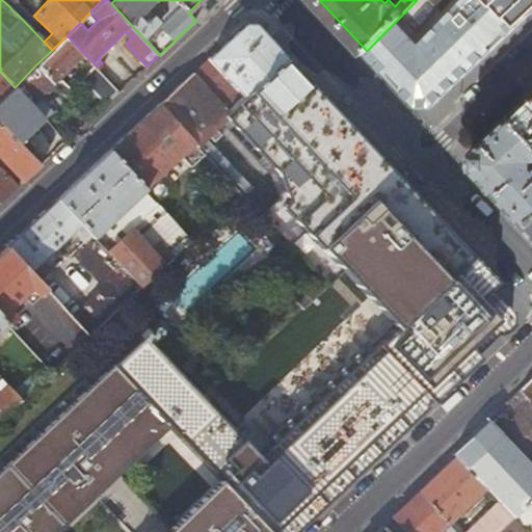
[(523,22),(501,0),(417,0),(367,51),(419,106),(434,105),(523,22)]
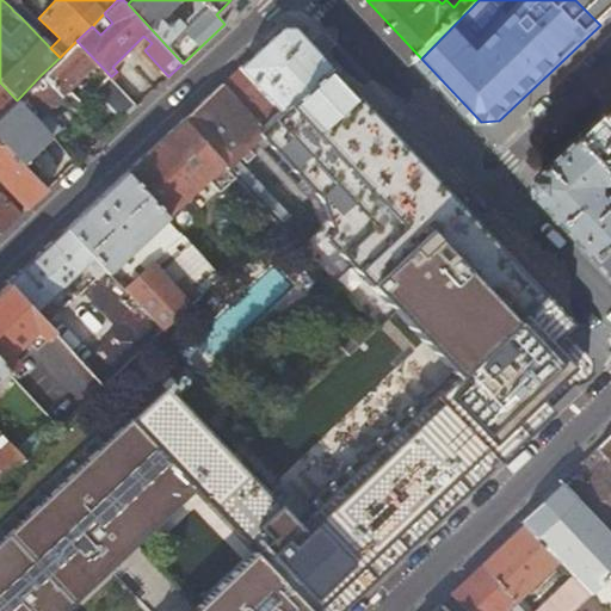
[(610,0),(575,0),(600,25),(610,14),(610,0)]
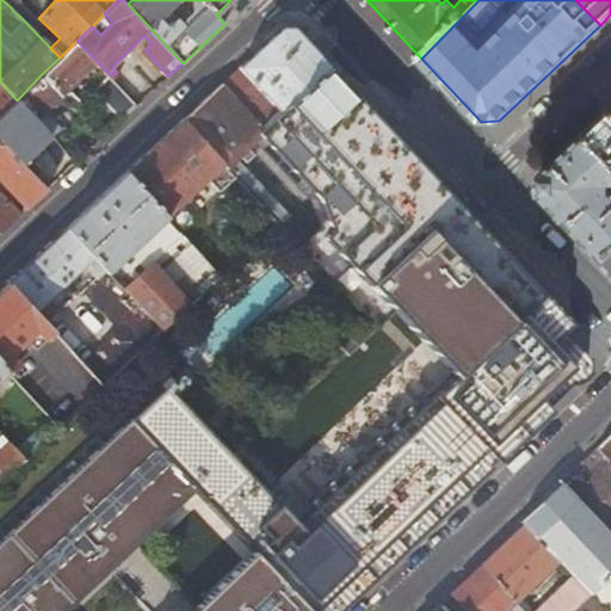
[(19,5),(13,11),(19,16),(24,11),(19,5)]
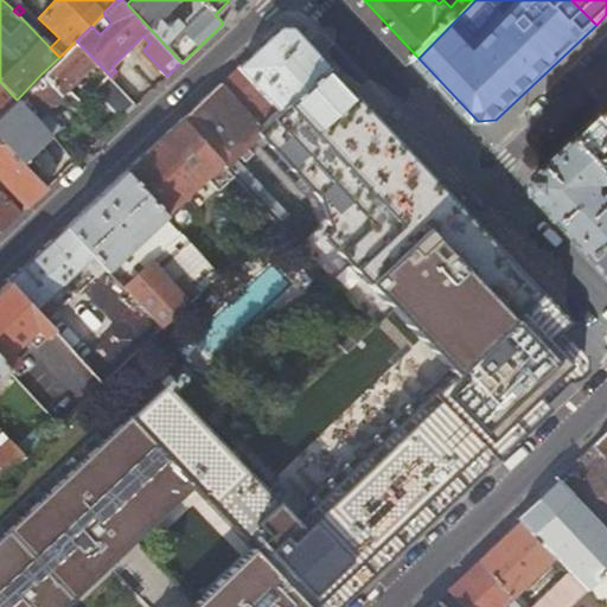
[(279,27),(238,65),(264,95),(279,110),(326,64),(292,27),(279,27)]
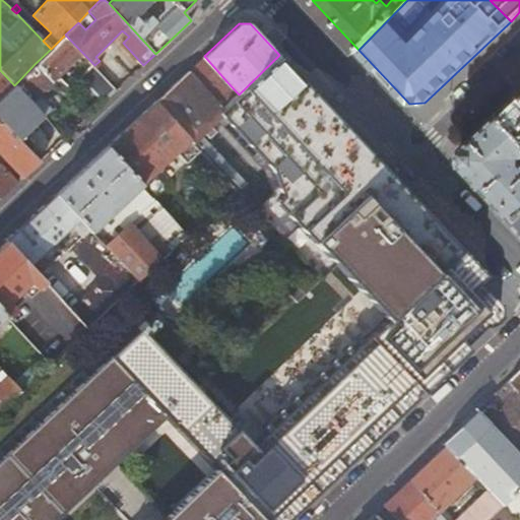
[(63,94),(81,77),(93,64),(65,35),(51,49),(35,64),(52,82),(63,94)]
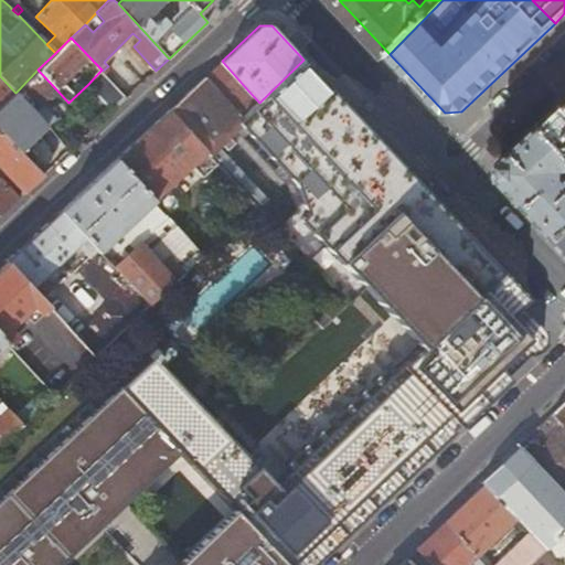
[(242,118),(238,121),(301,185),(311,215),(305,221),(396,315),(473,241),(304,60),(259,103),(242,118)]
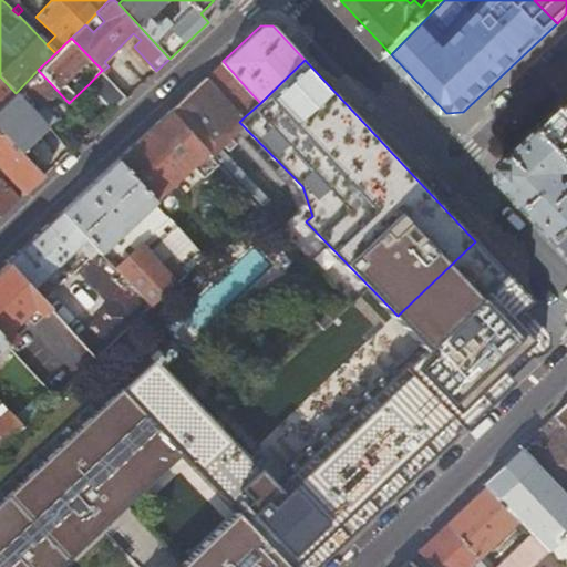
[(41,104),(57,90),(38,70),(19,90),(33,109),(48,125),(54,120),(41,104)]
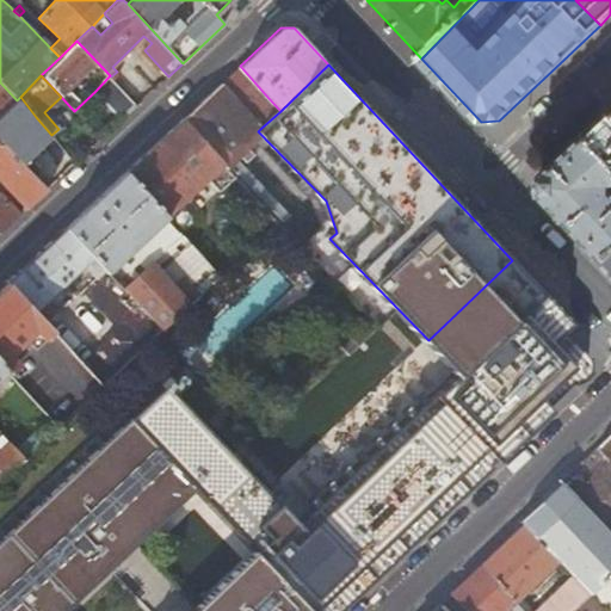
[(137,105),(111,76),(110,75),(96,91),(122,119),(137,105)]
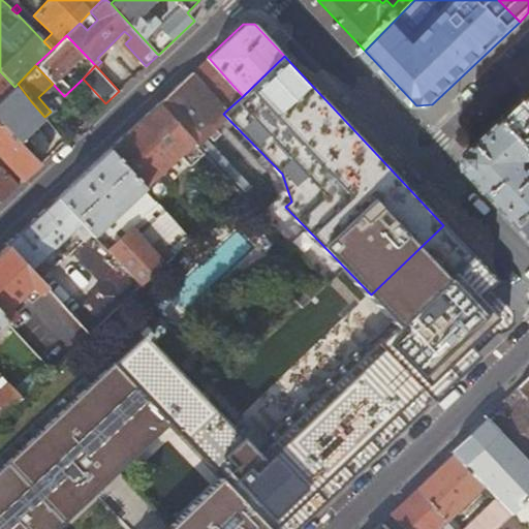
[(0,71),(0,101),(14,87),(0,71)]
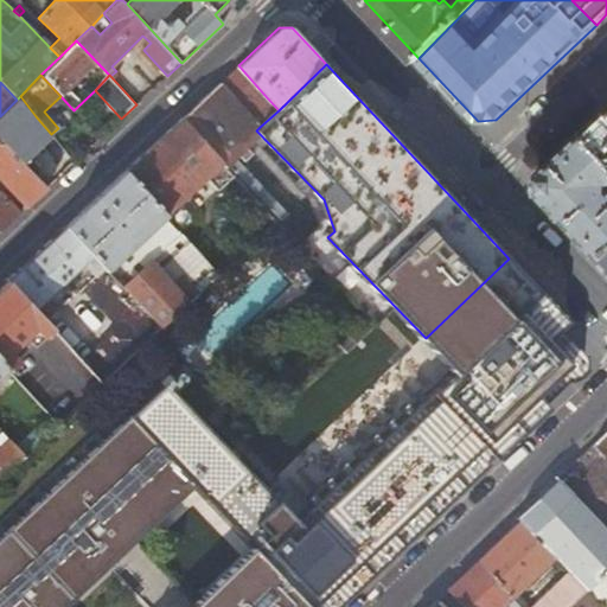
[(246,113),(219,83),(183,119),(222,163),(256,131),(260,127),(246,113)]
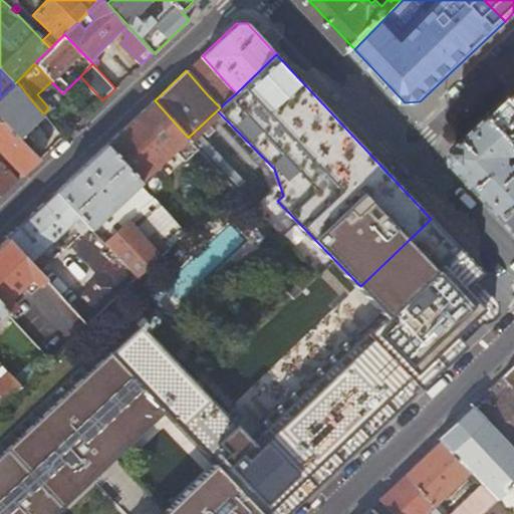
[(224,80),(208,95),(220,107),(236,93),(224,80)]
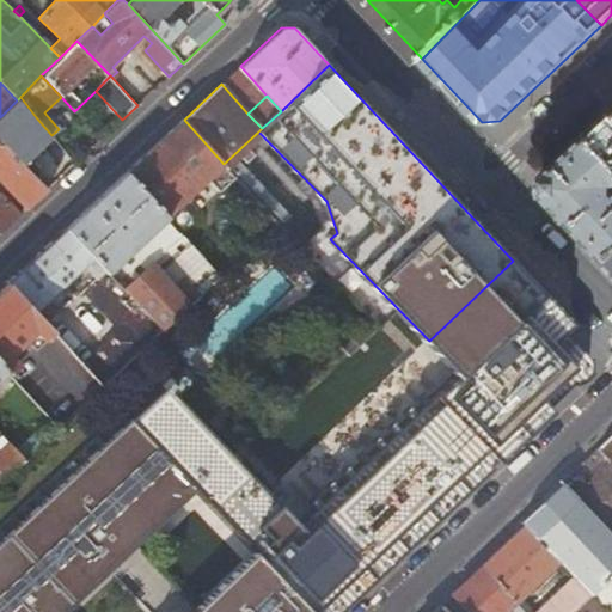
[(0,138),(7,146),(36,117),(20,97),(17,101),(0,117),(0,138)]
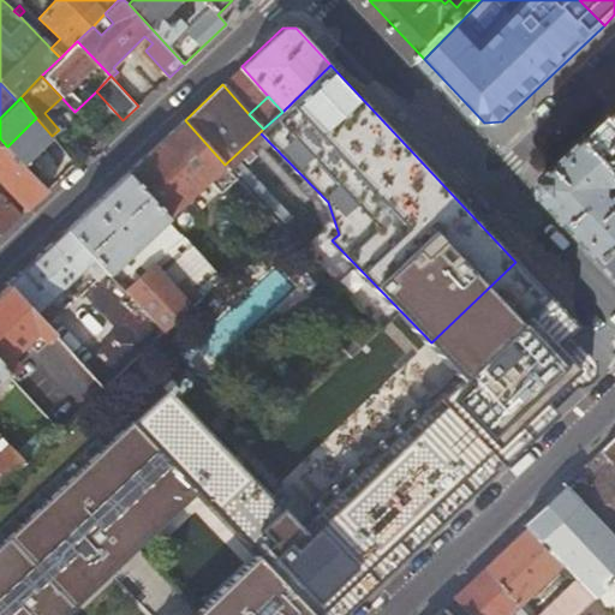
[(614,150),(614,114),(597,131),(614,150)]
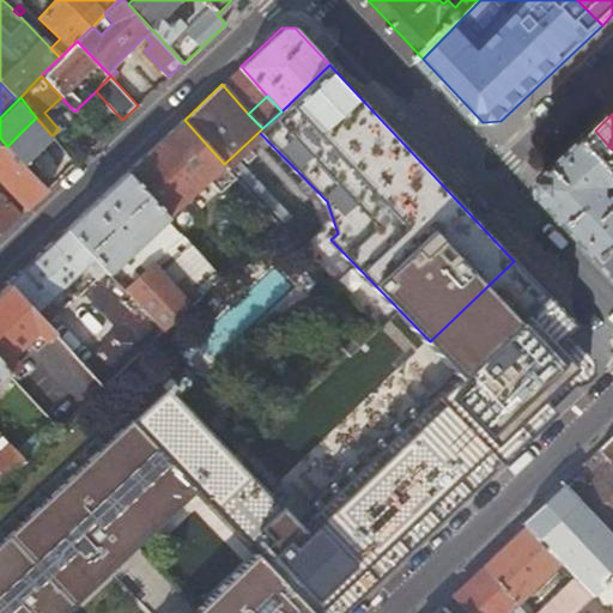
[(222,189),(235,176),(224,164),(184,120),(127,174),(222,278),(234,267),(180,207),(199,187),(205,193),(216,183),(222,189)]
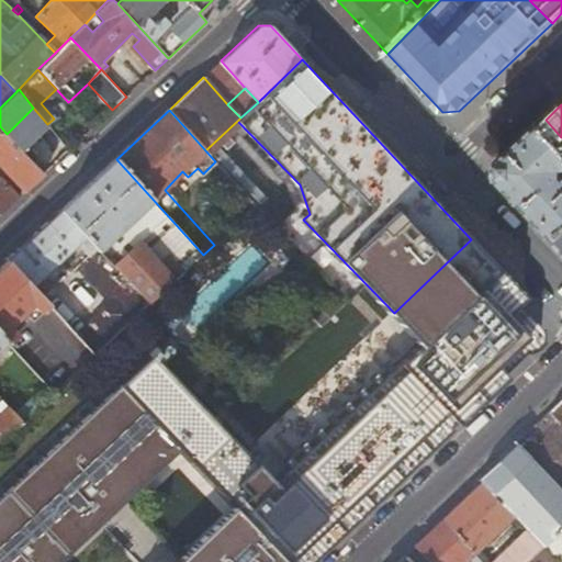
[(561,137),(546,120),(504,160),(503,176),(561,237),(561,235),(561,137)]
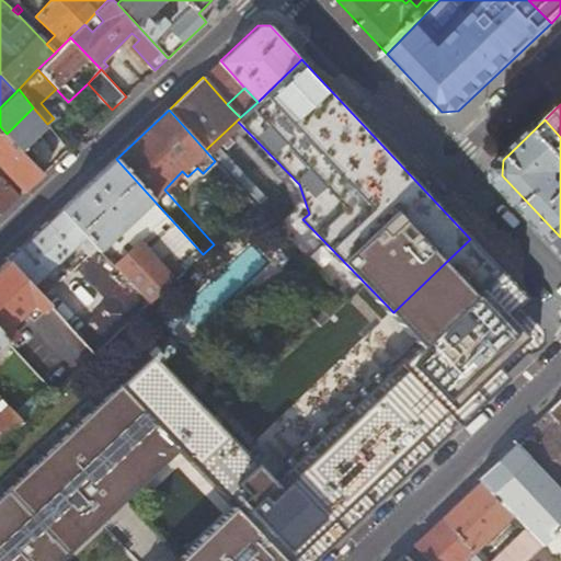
[(0,163),(25,192),(44,174),(7,134),(0,126),(0,163)]
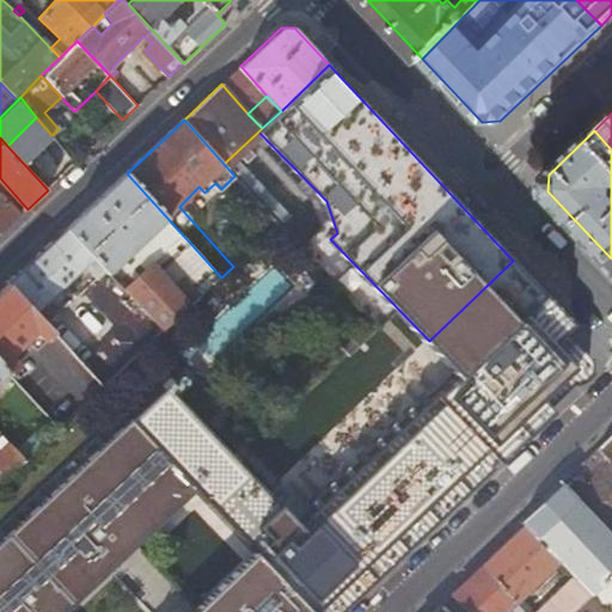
[(127,173),(68,228),(161,334),(221,277),(127,173)]
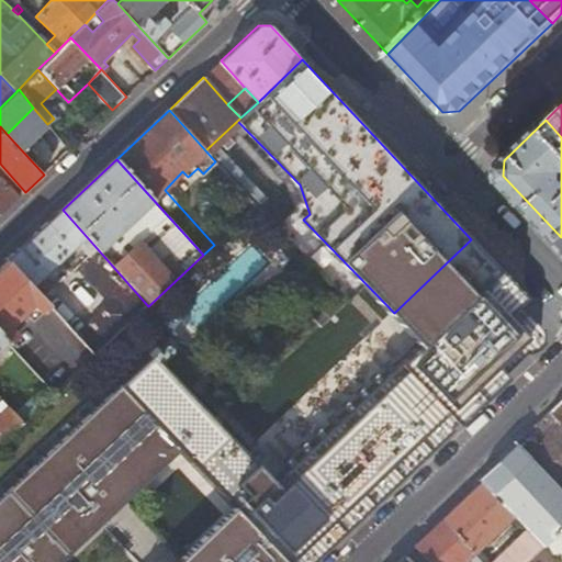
[(0,214),(0,215),(20,198),(0,177),(0,214)]
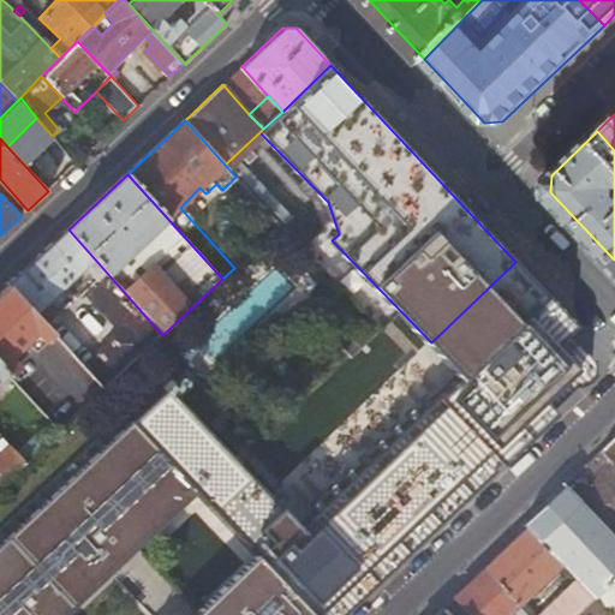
[(246,213),(268,237),(280,226),(258,202),(246,213)]
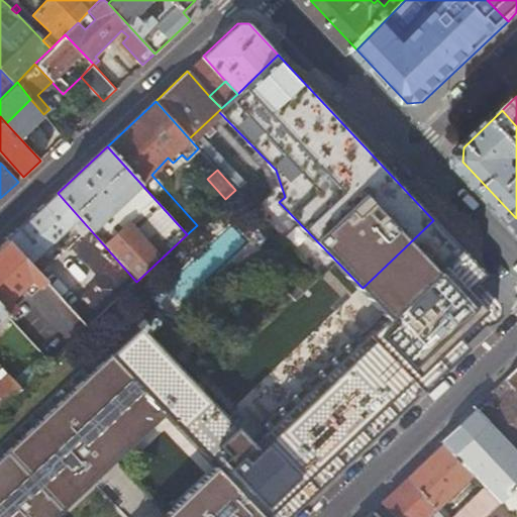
[(30,264),(55,240),(67,228),(77,238),(71,244),(98,272),(89,291),(70,309),(87,328),(136,282),(58,193),(8,239),(30,264)]
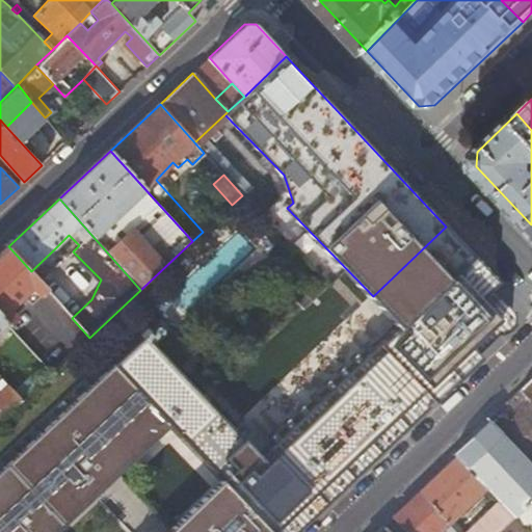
[(512,300),(509,294),(477,260),(469,260),(466,262),(451,248),(459,241),(446,227),(373,296),(395,318),(322,386),(320,382),(308,394),(311,397),(292,415),(290,411),(277,423),(280,426),(179,523),(177,521),(165,531),(293,531),(513,324),(507,318),(510,313),(512,307),(512,300)]
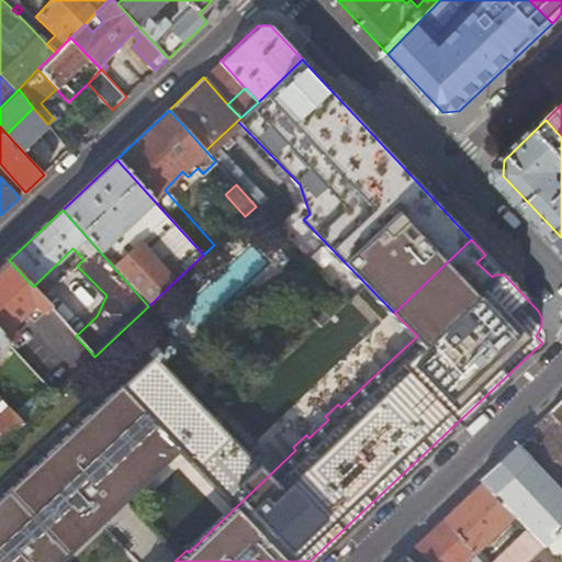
[(42,312),(49,305),(40,294),(33,287),(9,260),(0,268),(0,333),(7,340),(9,343),(18,334),(9,325),(33,303),(42,312)]
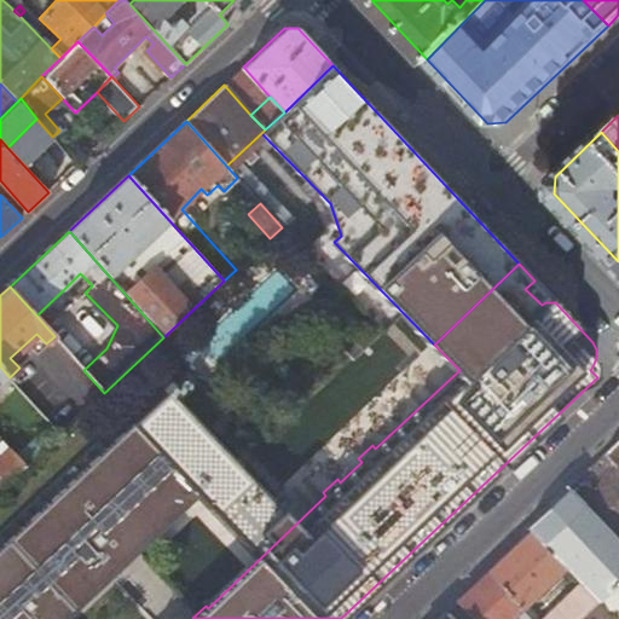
[(65,288),(36,316),(44,324),(73,295),(65,288)]
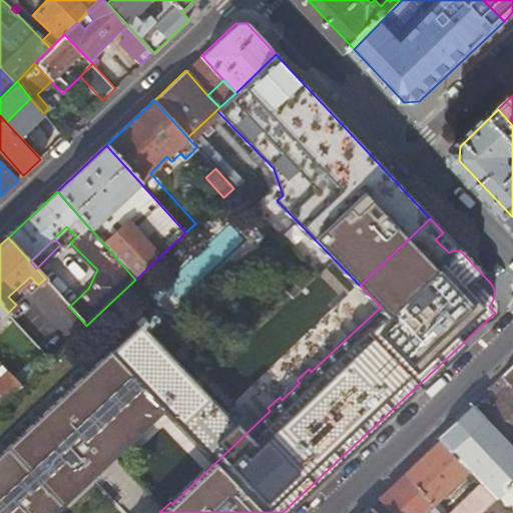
[(512,363),(501,375),(510,385),(481,413),(512,446),(512,363)]
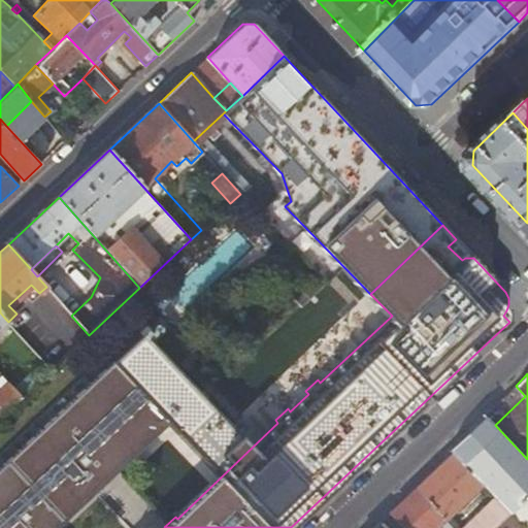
[(7,383),(0,390),(0,417),(21,398),(7,383)]
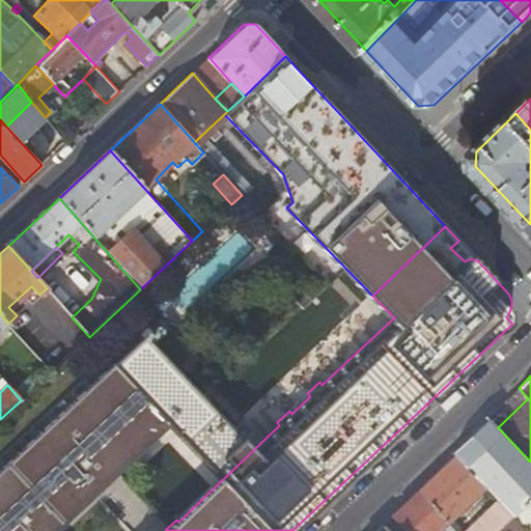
[(488,417),(452,452),(455,456),(483,485),(497,500),(512,515),(530,496),(530,462),(498,427),(488,418),(488,417)]
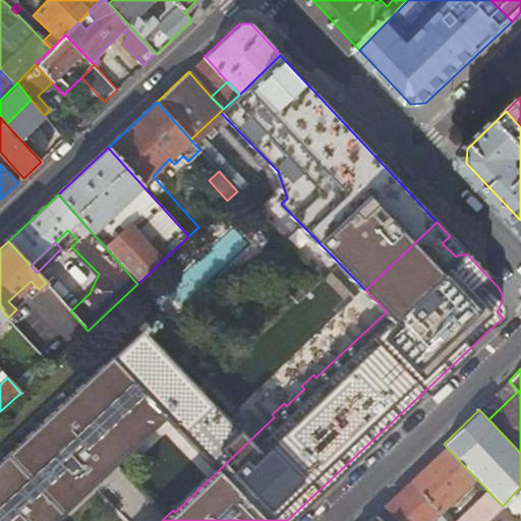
[(45,426),(0,468),(0,520),(44,520),(72,496),(67,490),(75,482),(80,487),(92,476),(80,464),(74,470),(61,456),(64,453),(63,446),(45,426)]
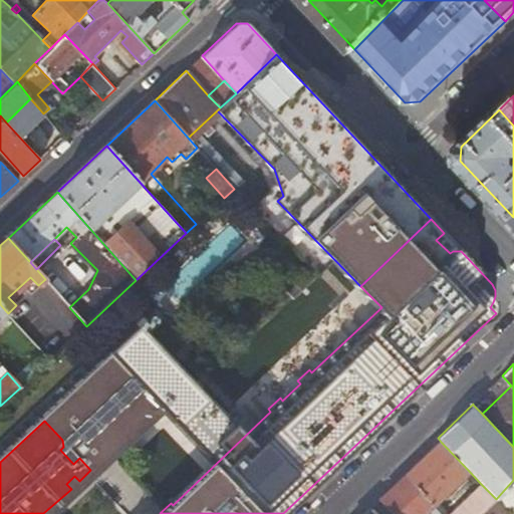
[(435,502),(468,470),(441,442),(408,474),(434,502),(435,502)]
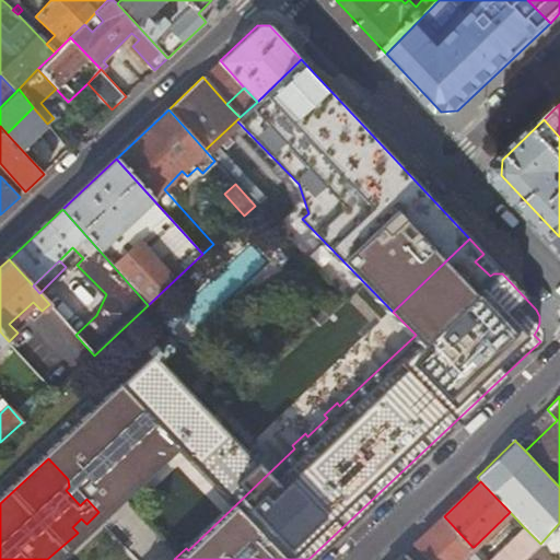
[(430,559),(458,559),(473,547),(444,516),(415,544),(430,559)]
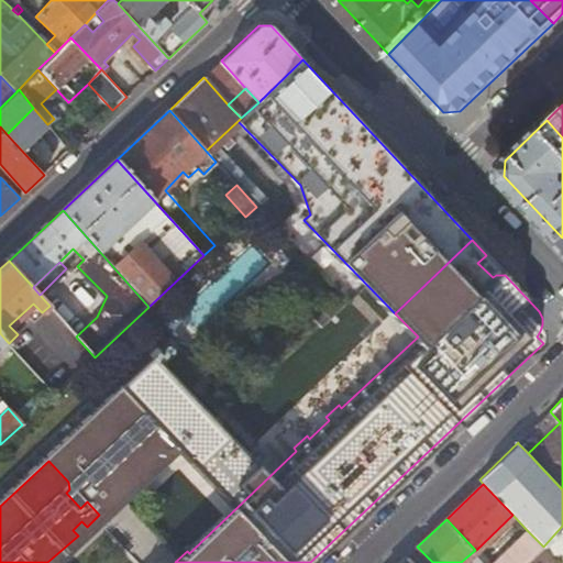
[(562,562),(562,526),(543,547),(525,562),(562,562)]
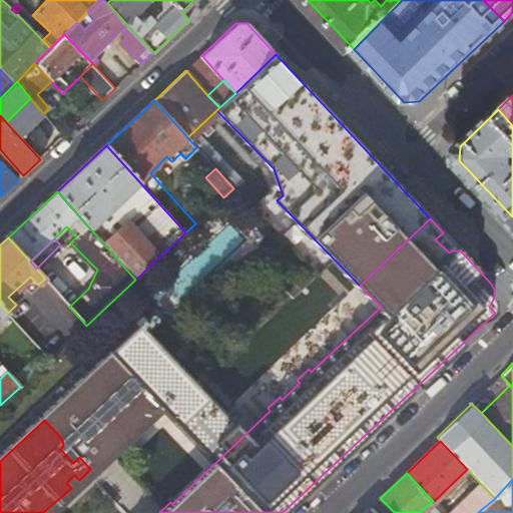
[(480,483),(448,512),(478,512),(495,498),(480,483)]
